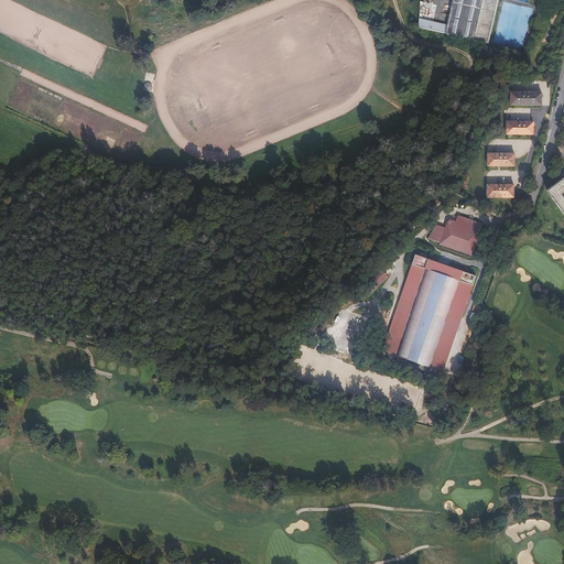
[(419,24),(419,28),(488,45),(498,0),(453,0),(453,7),(451,6),(447,18),(449,19),(447,25),(419,19),(419,24)]
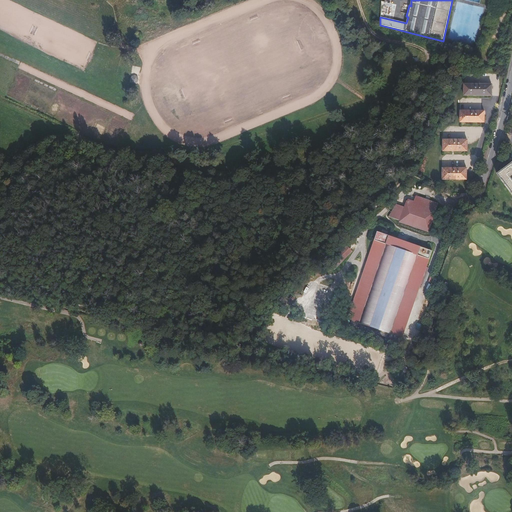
[(463,96),(491,97),(491,86),(479,86),(479,84),(475,84),(475,86),(463,86),(463,96)]
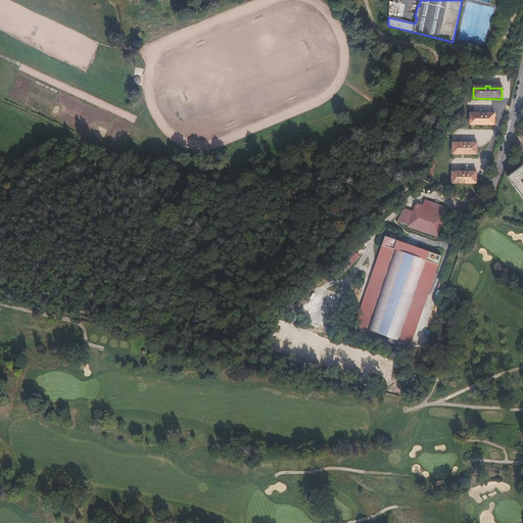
[(470,114),(470,126),(494,126),(494,114),(487,114),(487,111),(483,111),(483,114),(470,114)]
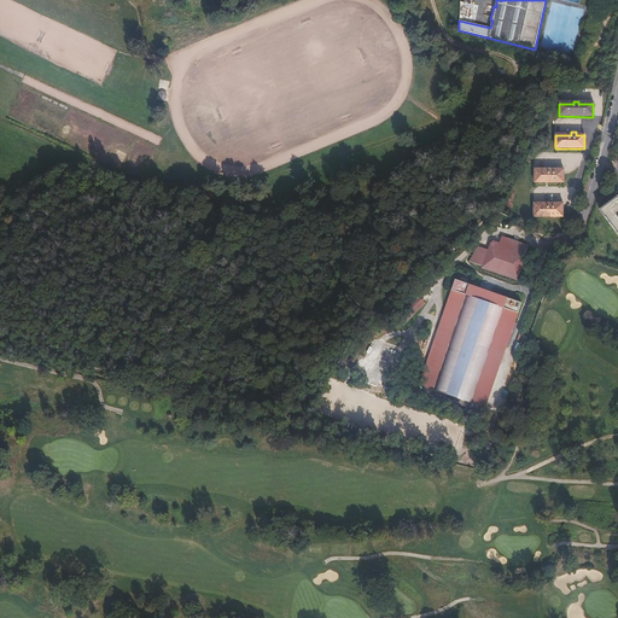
[(535,182),(564,184),(564,169),(554,169),(554,167),(549,167),(549,169),(535,169),(535,182)]
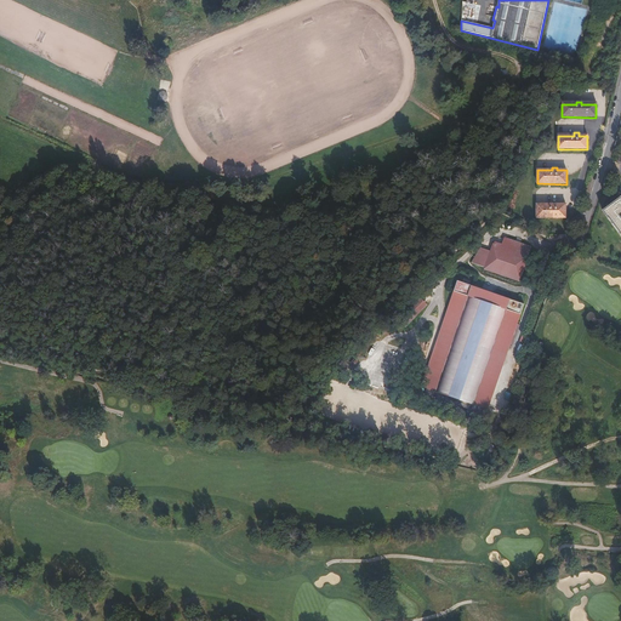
[(620,233),(620,197),(603,210),(608,217),(609,217),(620,233)]
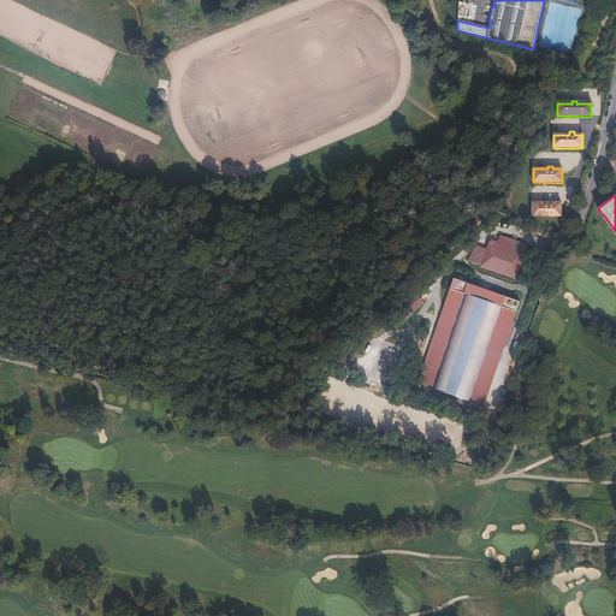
[(533,202),(533,215),(561,217),(561,203),(552,202),(552,200),(548,200),(548,202),(533,202)]
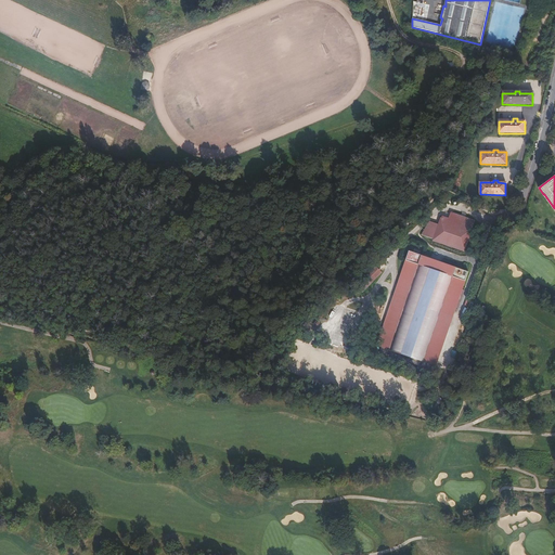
[(440,219),(472,230),(475,221),(450,213),(448,218),(441,216),(440,219)]
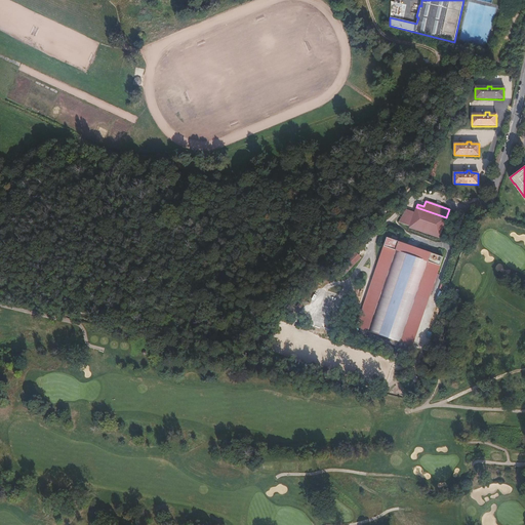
[(409,227),(409,228),(439,238),(446,217),(416,207),(414,212),(409,227)]
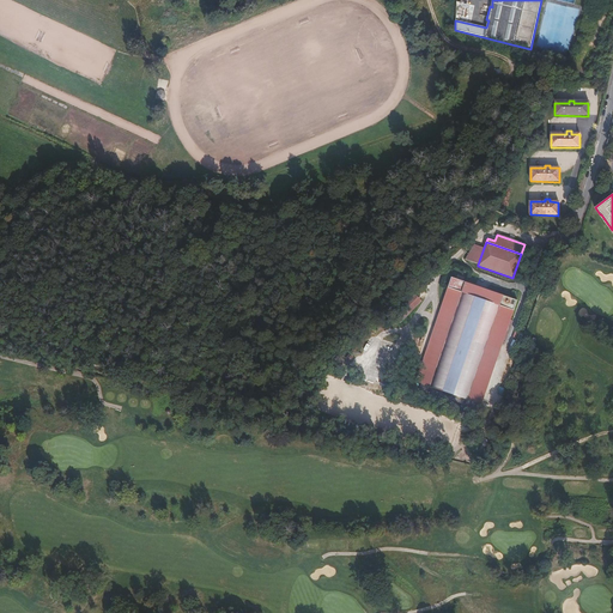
[(465,260),(478,265),(484,248),(474,244),(465,260)]
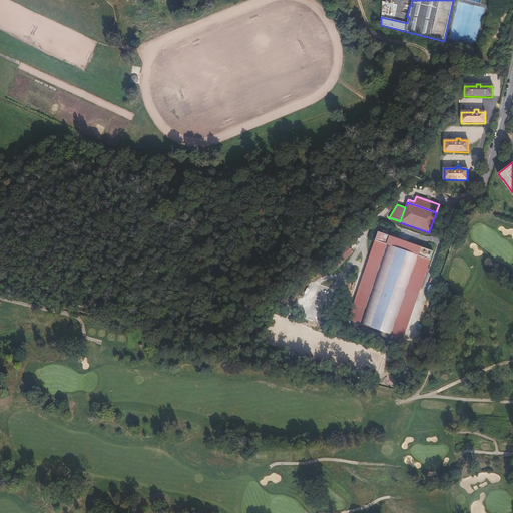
[(391,339),(398,341),(399,337),(403,339),(433,251),(379,232),(348,319),(352,321),(351,325),(360,328),(391,339)]
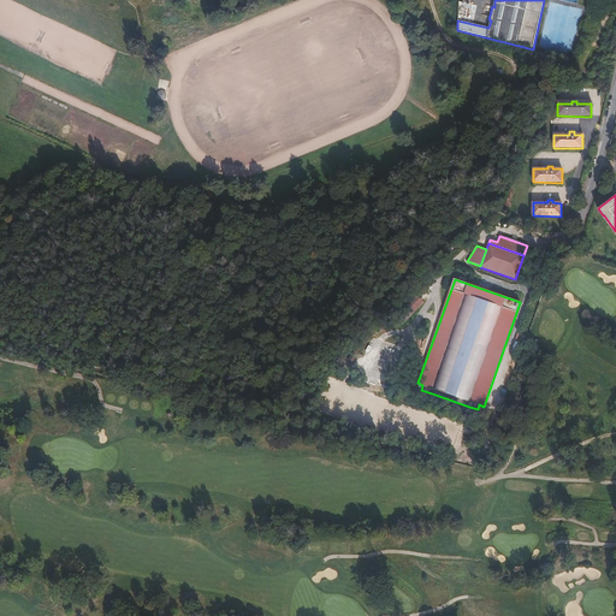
[(394,318),(401,325),(422,303),(415,296),(394,318)]
